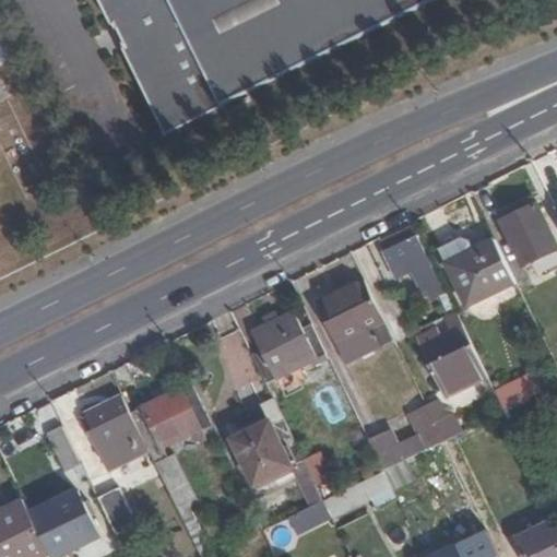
[(96,0),(163,135),(211,111),(433,0),(96,0)]
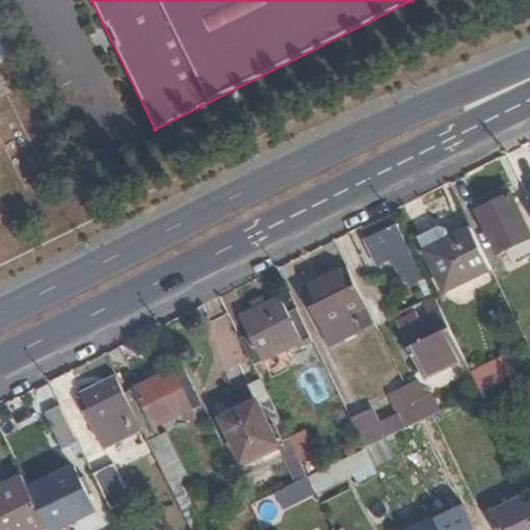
[(470,202),(473,208),(510,190),(507,184),(470,202)]
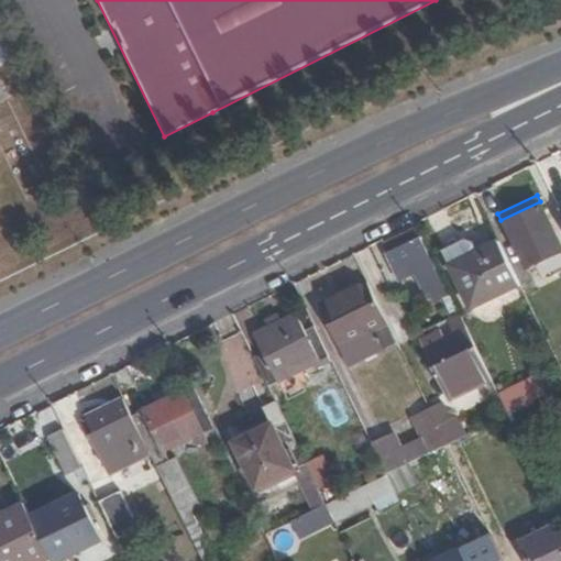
[(540,201),(501,220),(524,270),(560,252),(560,242),(540,200),(540,201)]
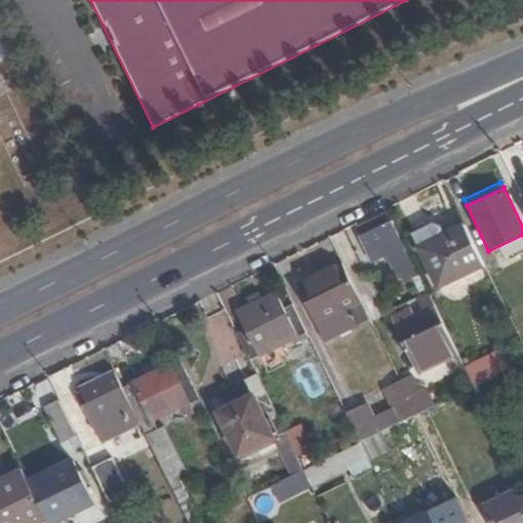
[(356,228),(370,257),(385,250),(387,253),(401,245),(386,212),(356,228)]
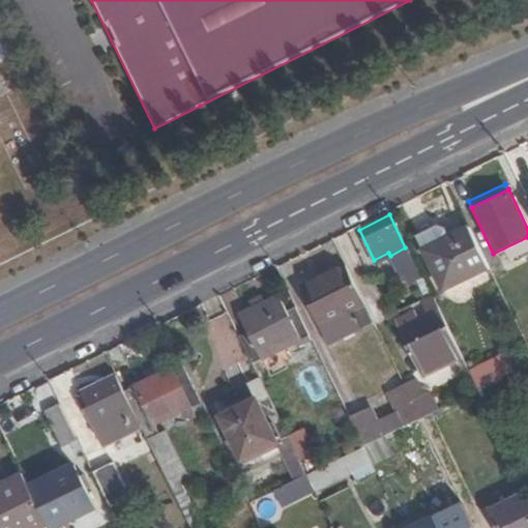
[(445,285),(488,264),(469,227),(426,248),(445,285)]
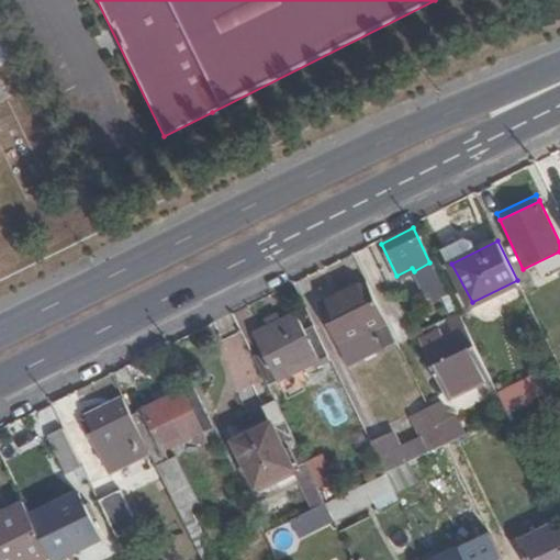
[(387,321),(368,283),(321,306),(338,344),(387,321)]
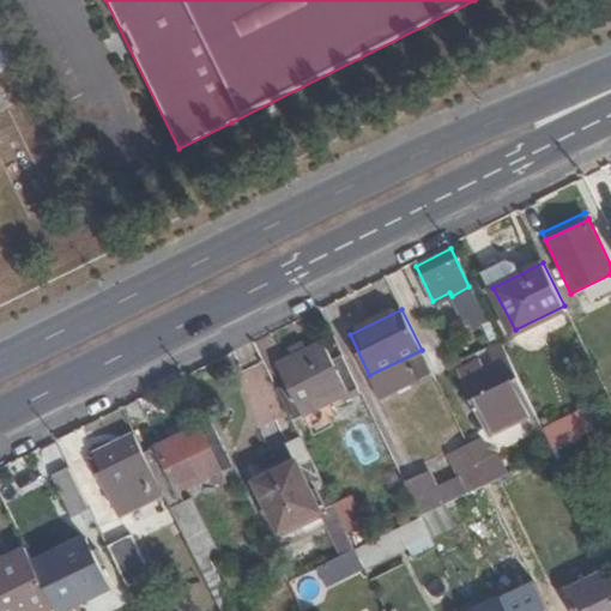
[(288,381),(274,387),(289,417),(348,388),(351,394),(360,389),(343,355),(333,358),(325,339),(278,362),(288,381)]
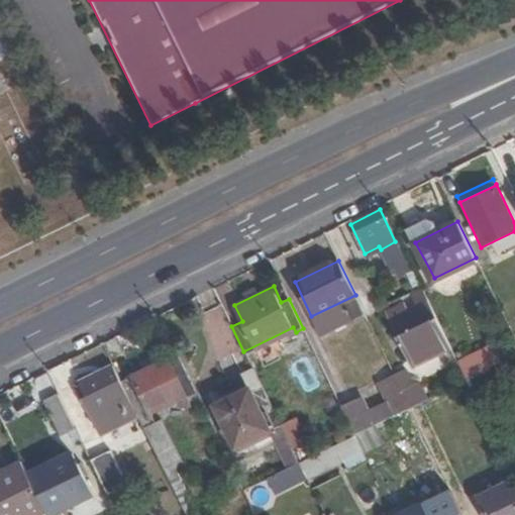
[(422,323),(415,309),(414,307),(404,311),(400,303),(391,307),(395,315),(386,319),(394,336),(422,323)]
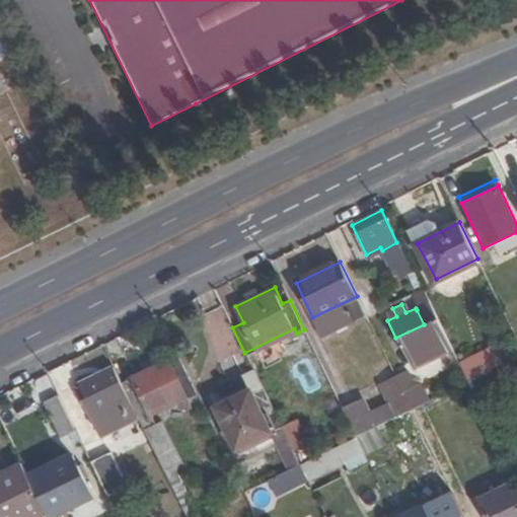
[(424,306),(417,310),(424,324),(431,320),(424,306)]
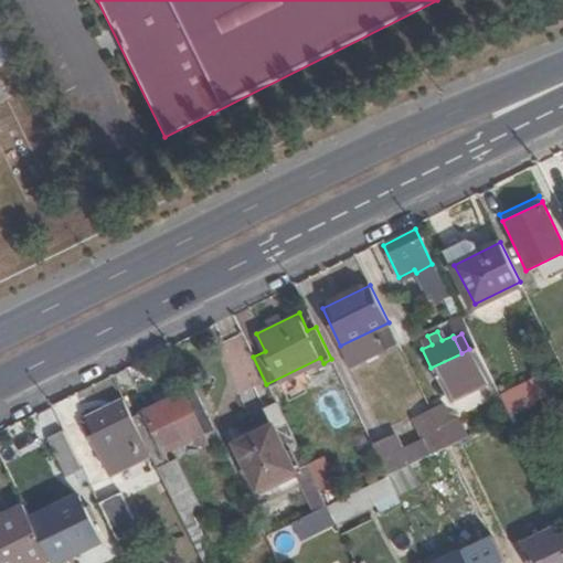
[(498,393),(508,413),(527,404),(545,394),(535,375),(498,393)]
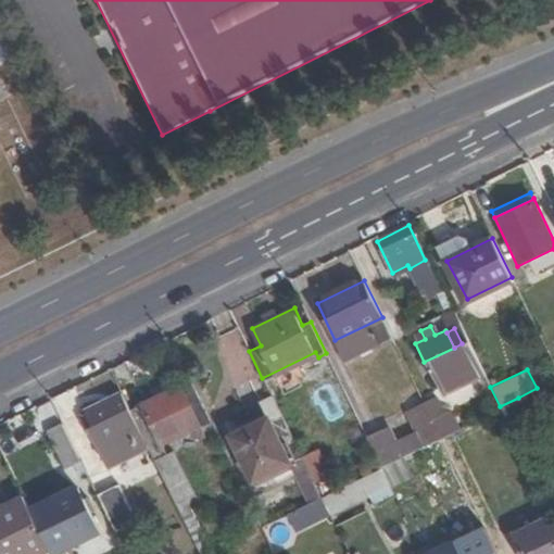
[(147,448),(166,488),(181,480),(170,455),(168,455),(162,444),(201,426),(180,385),(129,410),(147,448)]
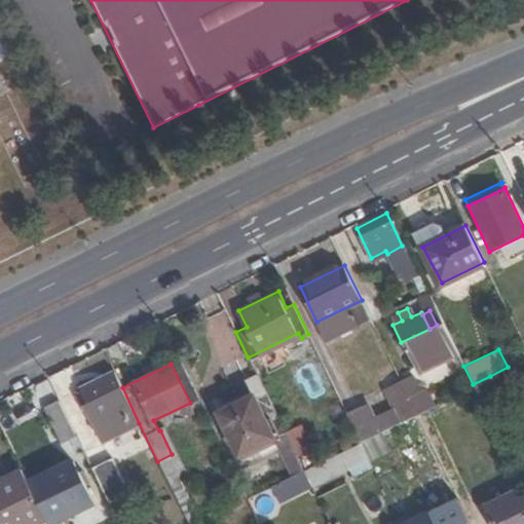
[(139,423),(122,387),(114,371),(80,387),(88,403),(83,406),(101,443),(139,423)]
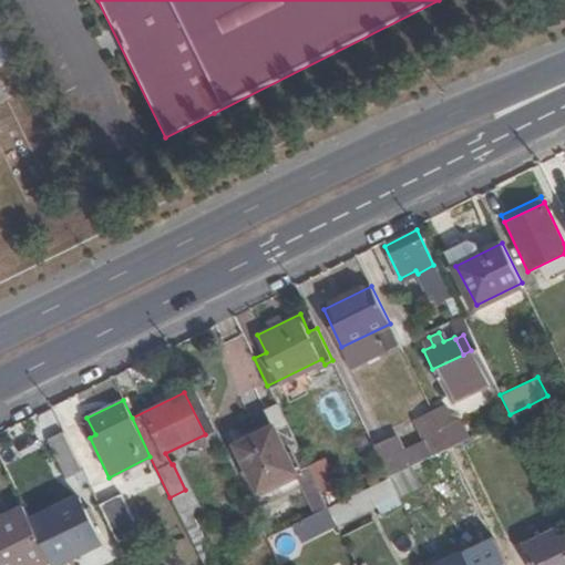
[(295,473),(314,511),(326,505),(307,466),(276,402),(265,408),(274,427),(235,445),(258,491),(295,473)]
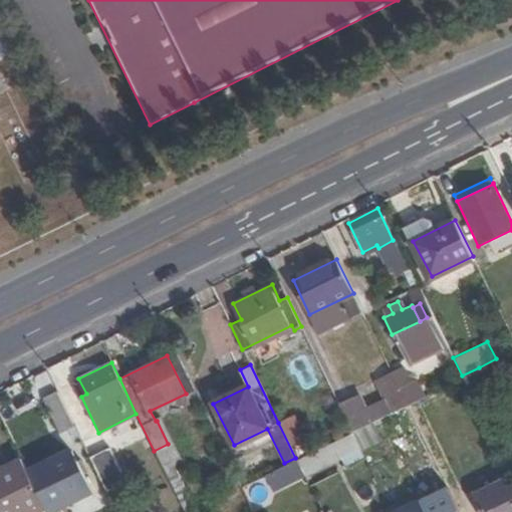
[(479,367),(462,375),(469,390),(486,380),(479,367)]
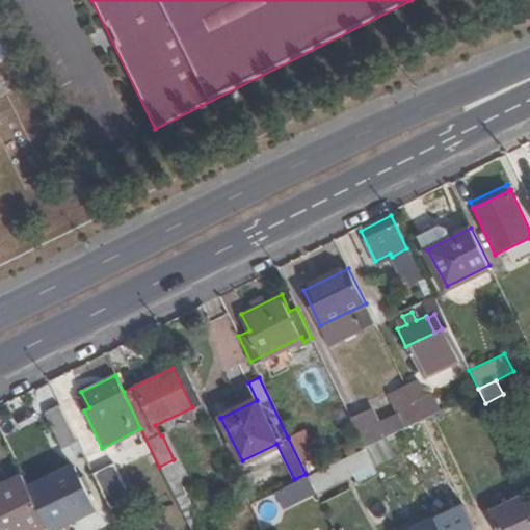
[(387,393),(396,412),(403,426),(421,417),(404,383),(387,393)]
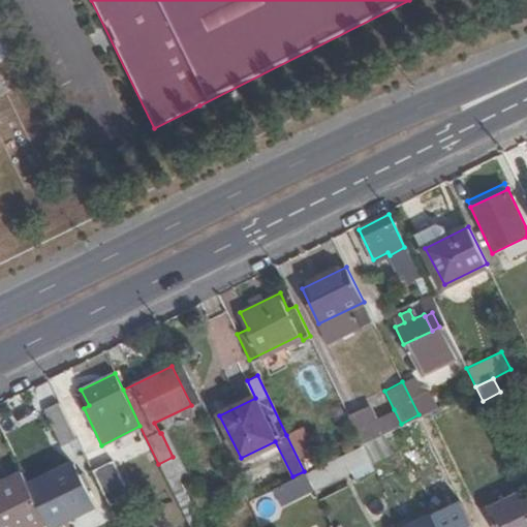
[(60,445),(75,437),(59,404),(43,411),(60,445)]
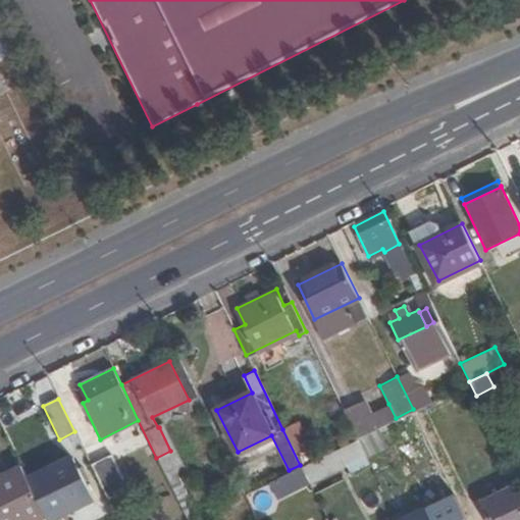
[(344,410),(357,437),(378,426),(396,418),(388,404),(372,412),(366,399),(344,410)]
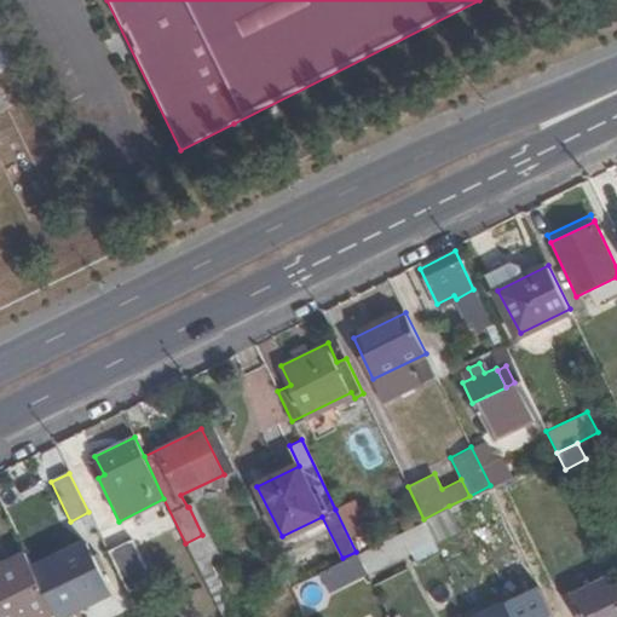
[(353,500),(335,509),(356,552),(375,542),(353,500)]
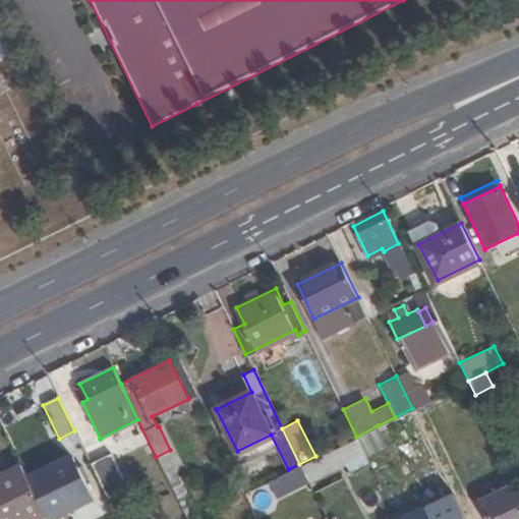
[(378,425),(356,437),(363,451),(365,455),(387,444),(378,425)]
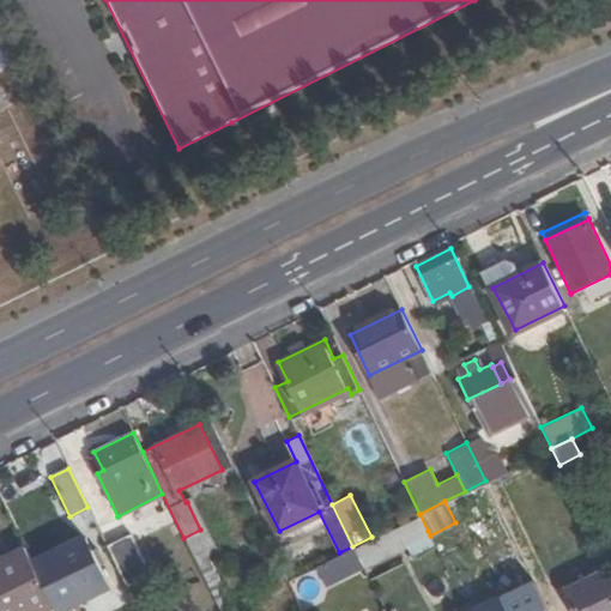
[(371,537),(352,546),(361,564),(428,531),(419,514),(371,537)]
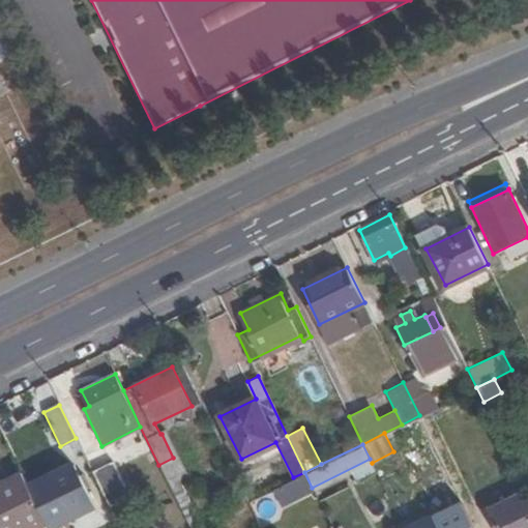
[(128,496),(112,461),(91,470),(109,505),(128,496)]
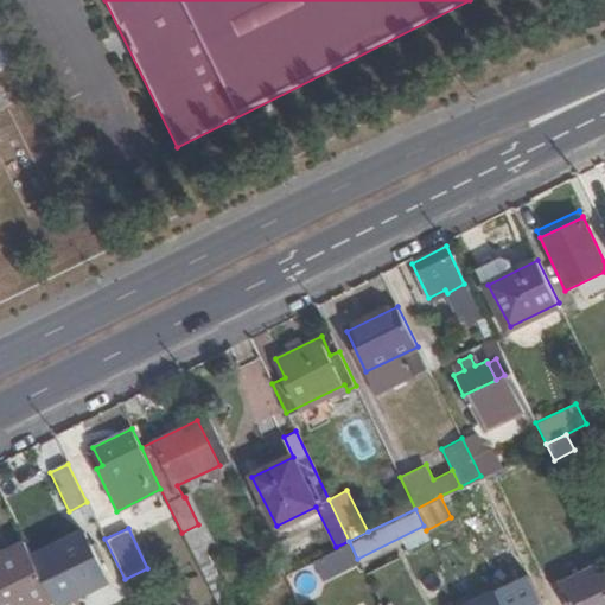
[(56,603),(56,604),(58,604),(107,581),(83,533),(33,558),(56,603)]
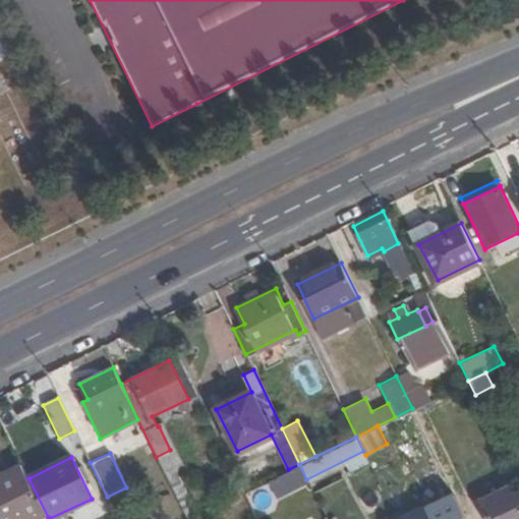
[(0,518),(44,518),(48,517),(29,478),(21,463),(0,474),(0,518)]
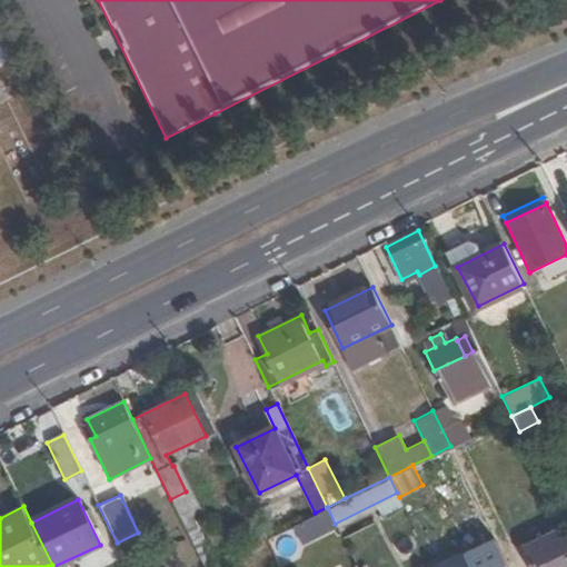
[(494,535),(481,509),(467,516),(481,547),(496,540),(494,535)]
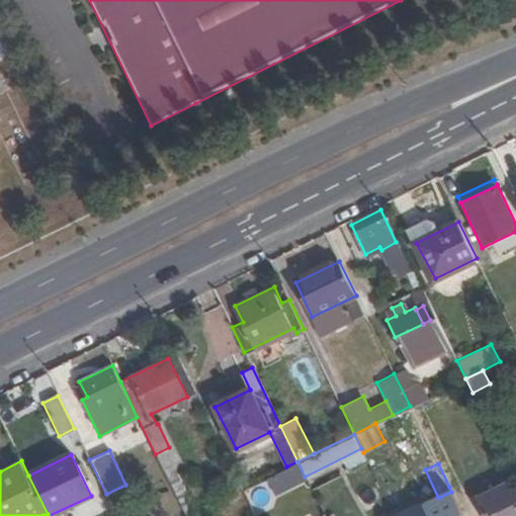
[(485,515),(515,515),(515,484),(514,481),(477,499),(485,515)]
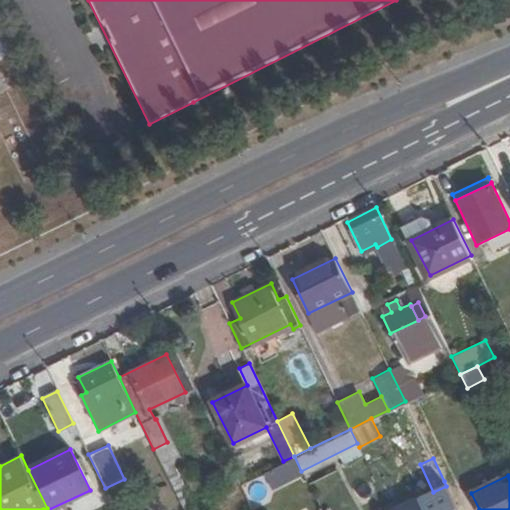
[(451,477),(444,481),(446,486),(449,491),(457,488),(451,477)]
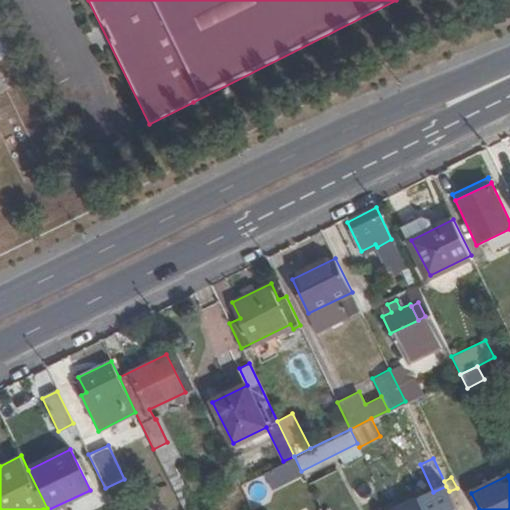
[(446,486),(433,492),(442,509),(458,509),(449,491),(446,486)]
